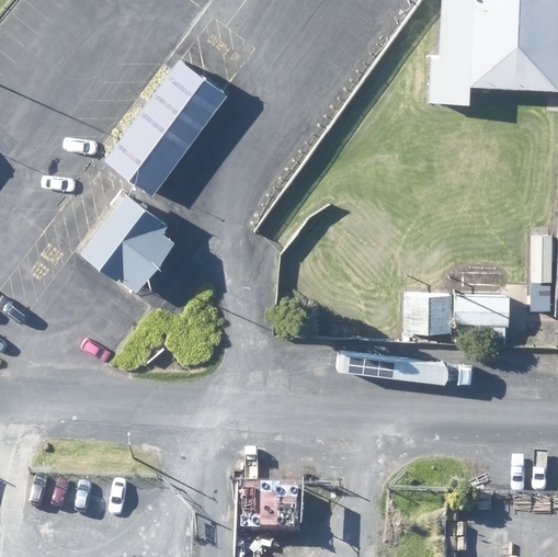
[(557,0),(441,0),(439,60),(431,59),(429,103),(467,105),(468,87),(550,91),(556,92),(556,87),(557,87),(557,0)]
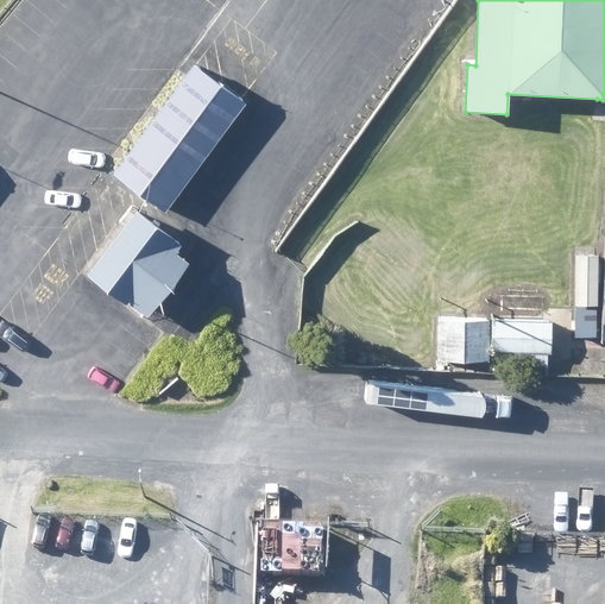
[(253,104),(201,64),(196,71),(120,172),(133,182),(172,211),(253,104)]
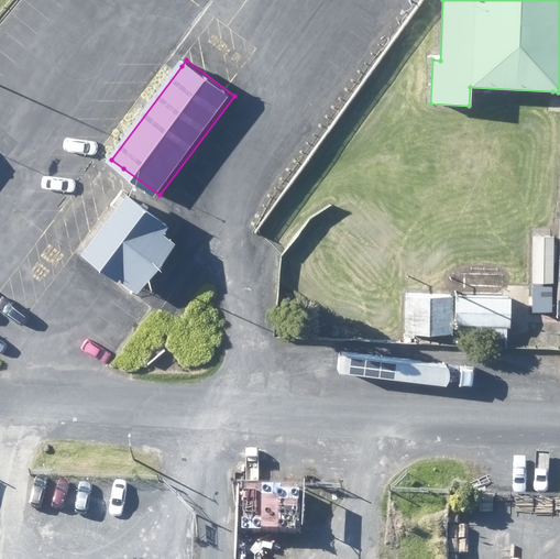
[(162,234),(167,228),(125,196),(80,254),(116,282),(118,280),(135,294),(173,244),(162,234)]
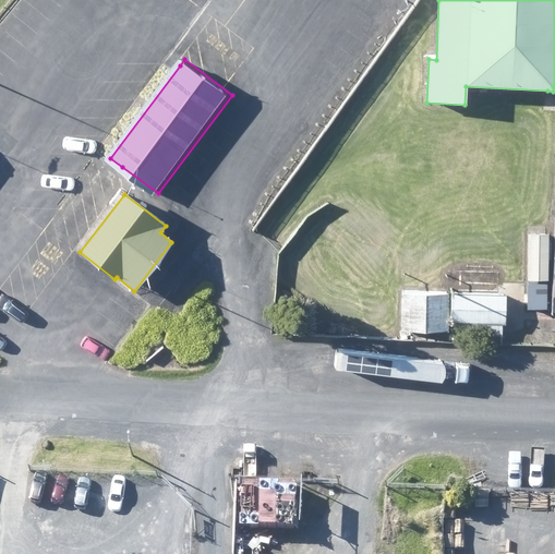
[(546,312),(547,262),(529,261),(528,287),(527,311),(541,312),(546,312)]
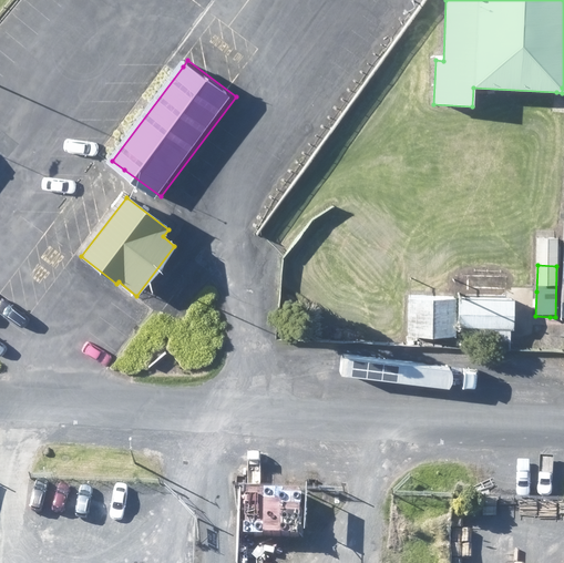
[(455,338),(455,330),(455,300),(409,299),(409,306),(391,306),(390,335),(408,335),(409,338),(455,338)]
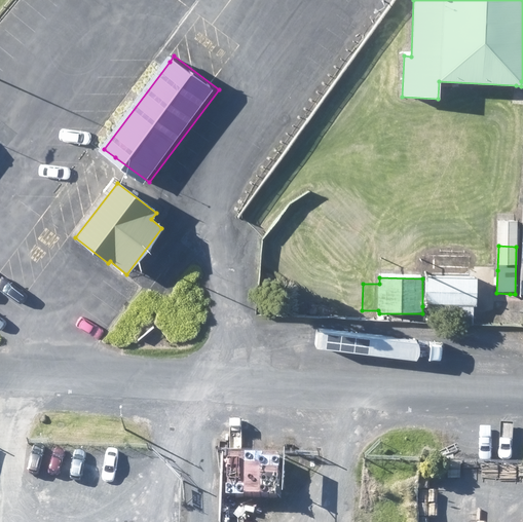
[(474,327),(474,315),(474,307),(477,307),(477,281),(426,280),(425,306),(450,307),(450,327),(474,327)]
